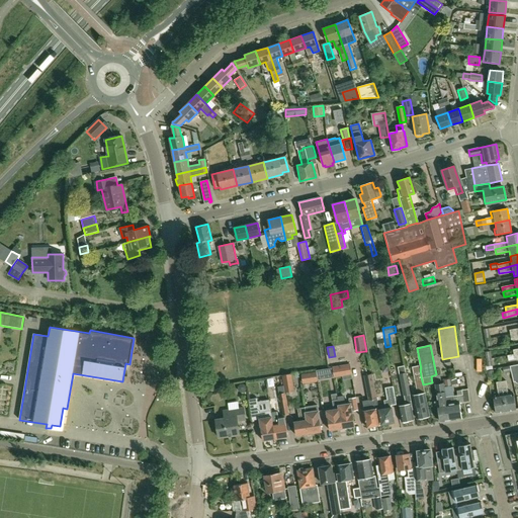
[(351,374),(351,370),(350,364),(340,365),(332,367),(334,376),(334,377),(351,374)]
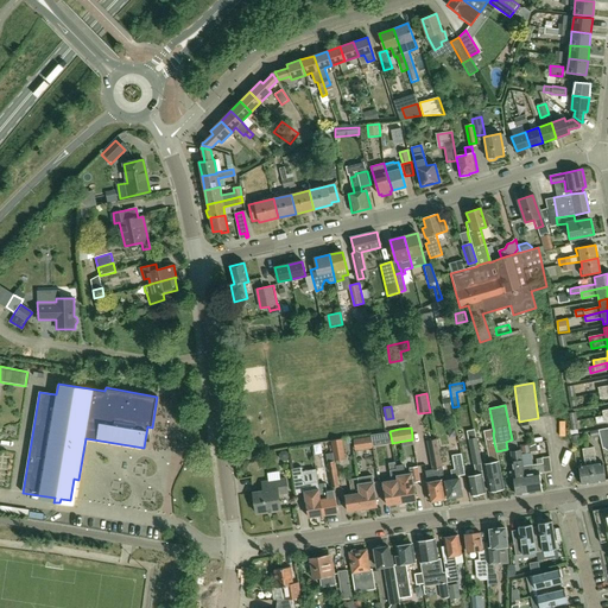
[(607,428),(597,430),(600,437),(602,449),(606,449),(607,444),(607,428)]
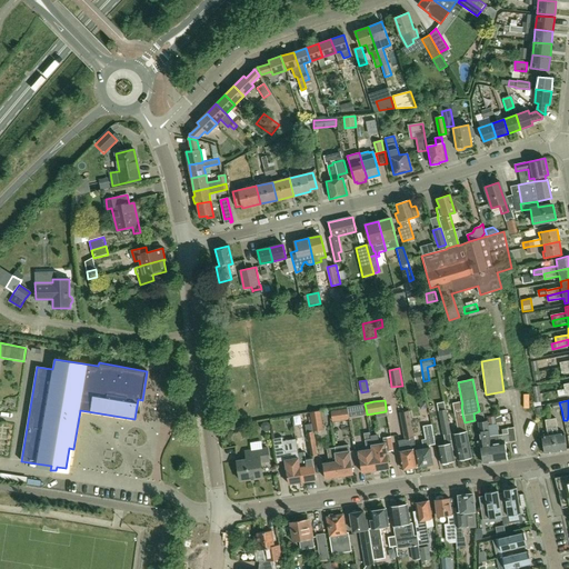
[(365,403),(347,407),(348,408),(349,418),(367,415),(367,413),(365,403)]
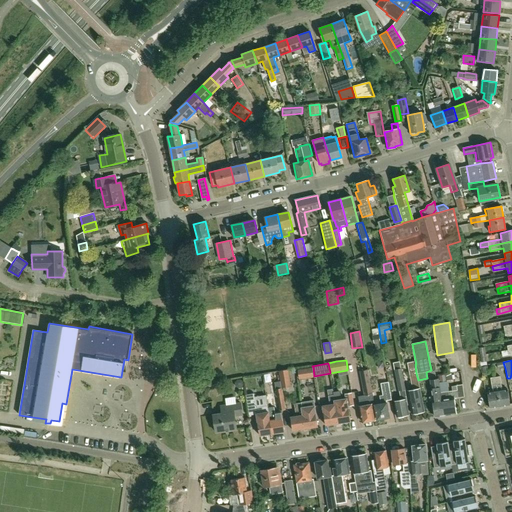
[(418,380),(416,373),(415,364),(408,366),(412,390),(407,391),(412,414),(424,411),(422,402),(423,402),(421,396),(418,380)]
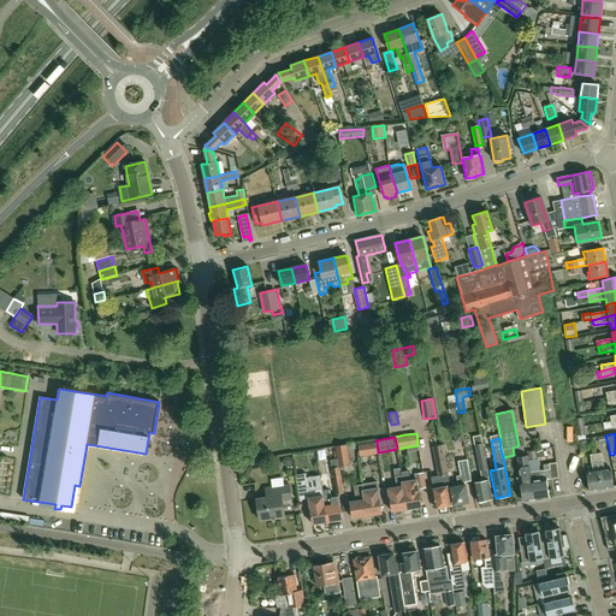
[(378,452),(377,442),(359,444),(360,456),(378,454),(378,452)]
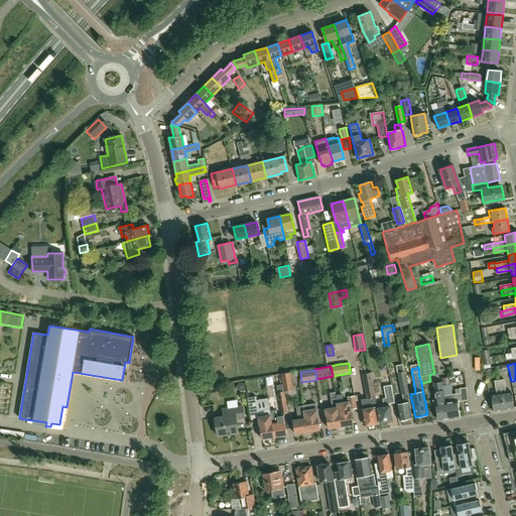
[(294,389),(291,372),(282,374),(284,391),(294,389)]
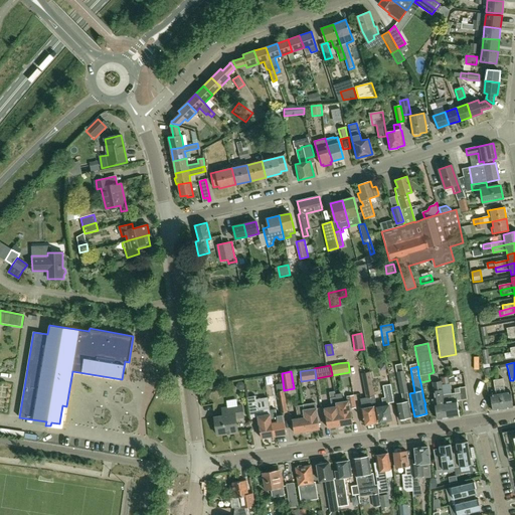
[(410,407),(404,377),(403,372),(397,373),(403,402),(396,403),(399,419),(410,416),(409,407),(410,407)]
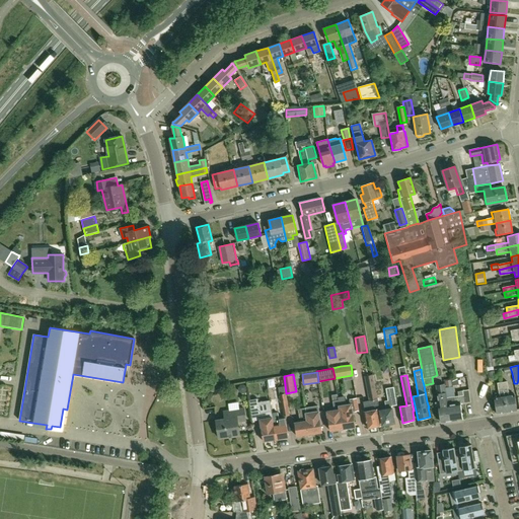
[(458,385),(457,379),(445,381),(446,387),(452,386),(458,385)]
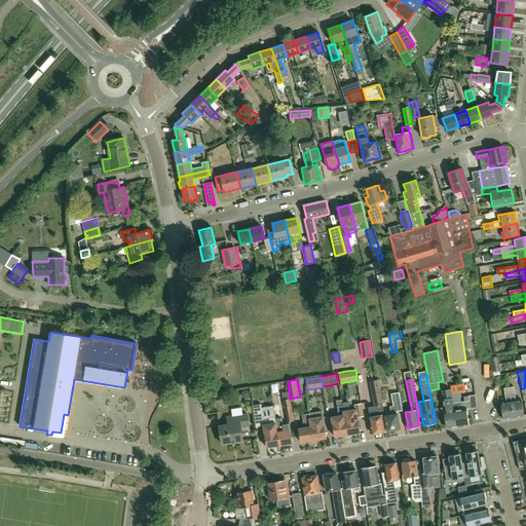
[(384,410),(380,386),(372,387),(376,411),(384,410)]
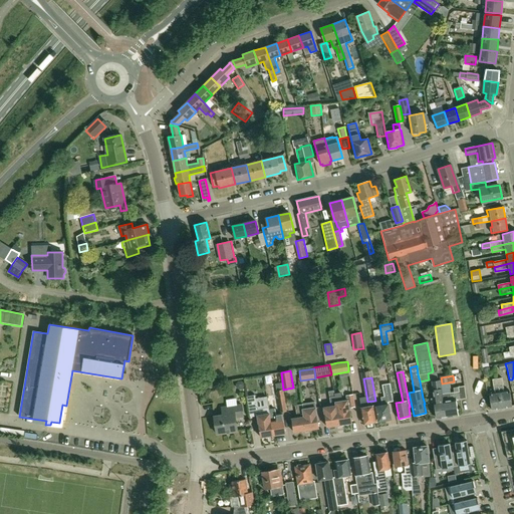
[(512,407),(509,391),(504,392),(502,377),(497,378),(502,408),(511,407),(512,407)]
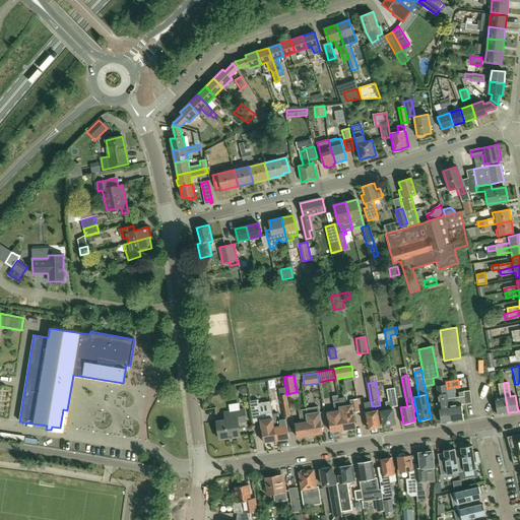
[(508,412),(503,383),(498,384),(501,398),(495,399),(498,414),(508,412)]
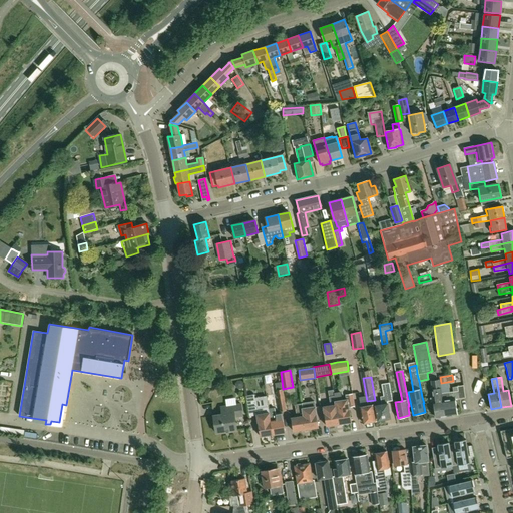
[(242,385),(242,382),(239,380),(236,381),(234,383),(235,386),(237,388),(241,388),(242,385)]
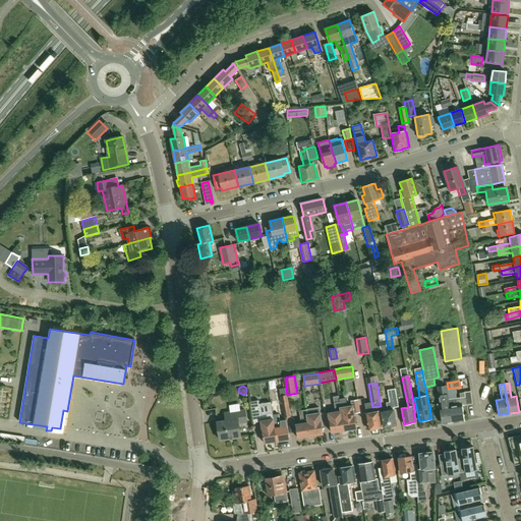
[(450,407),(448,400),(446,387),(438,388),(441,408),(443,424),(451,423),(448,407),(450,407)]
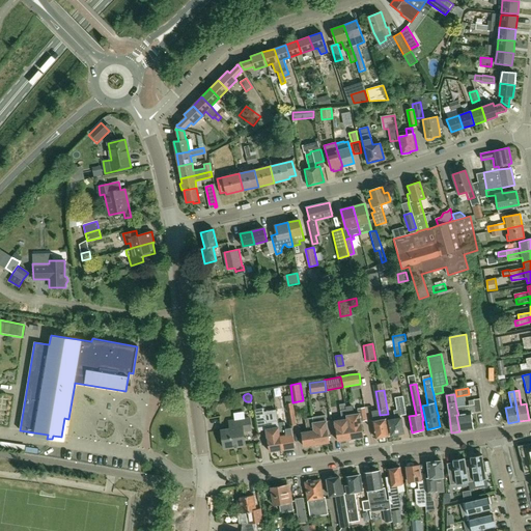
[(388,420),(391,436),(403,434),(400,416),(406,415),(402,396),(394,397),(396,410),(393,411),(395,419),(388,420)]
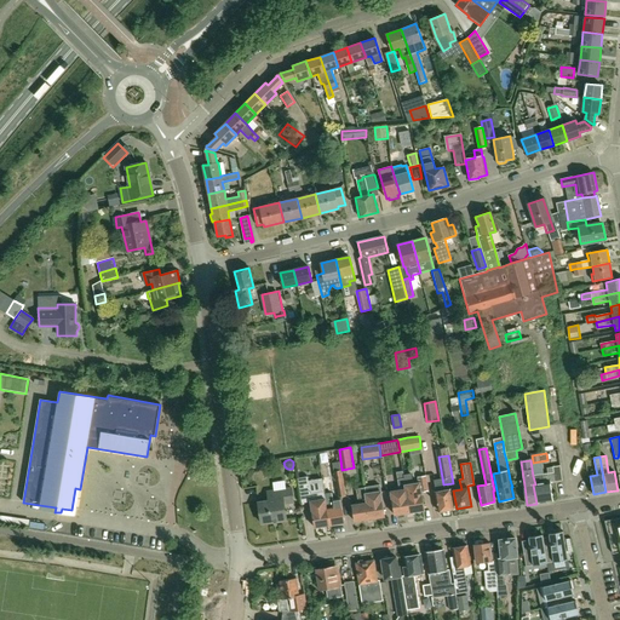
[(537,504),(552,500),(550,482),(562,480),(560,465),(552,466),(554,472),(533,476),(535,484),(533,484),(537,504)]
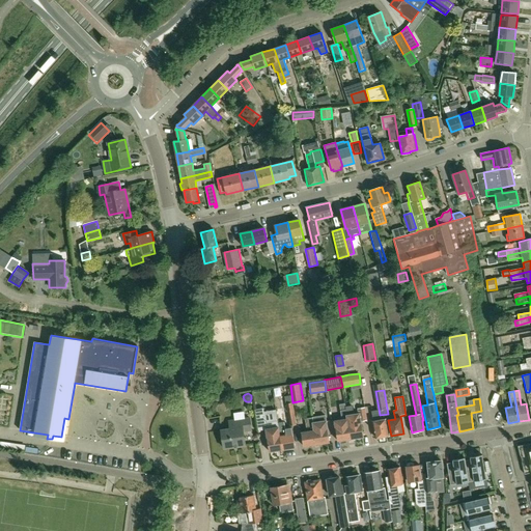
[(297,424),(292,402),(286,403),(290,426),(297,424)]
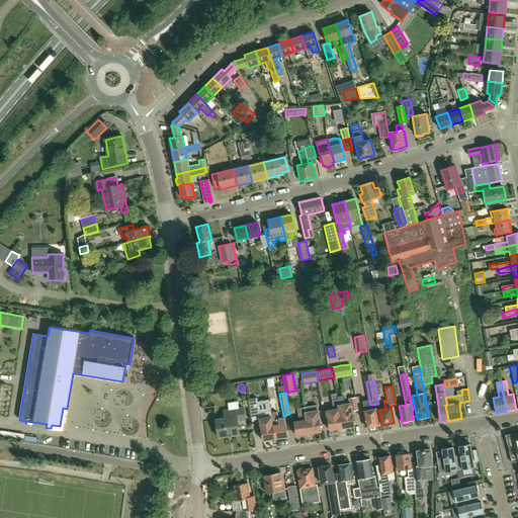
[(342,428),(337,397),(336,393),(331,394),(332,401),(333,401),(334,409),(326,411),(329,430),(342,428)]
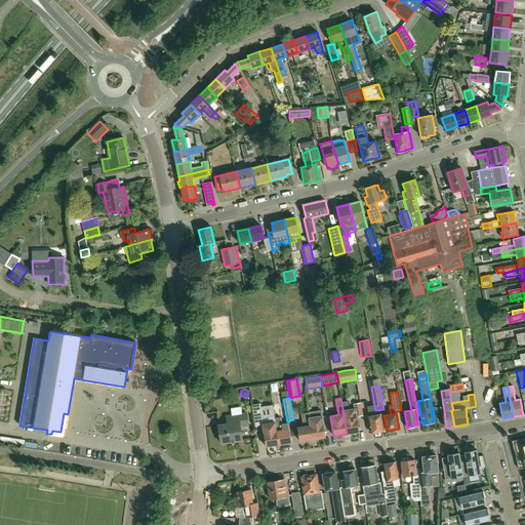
[(357,418),(353,418),(351,419),(348,404),(348,402),(341,402),(347,434),(359,432),(357,418)]
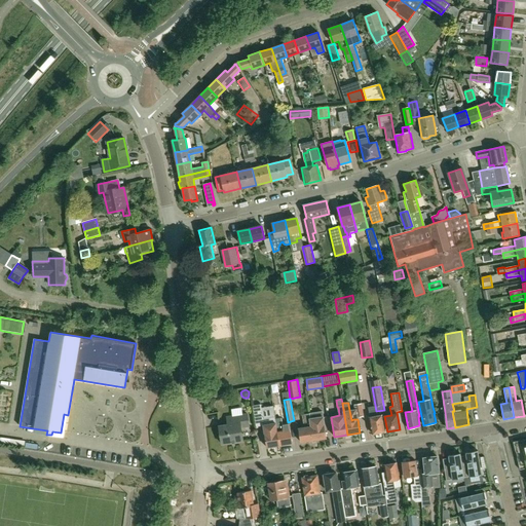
[(326,438),(324,424),(323,416),(315,417),(314,412),(309,413),(313,440),(326,438)]
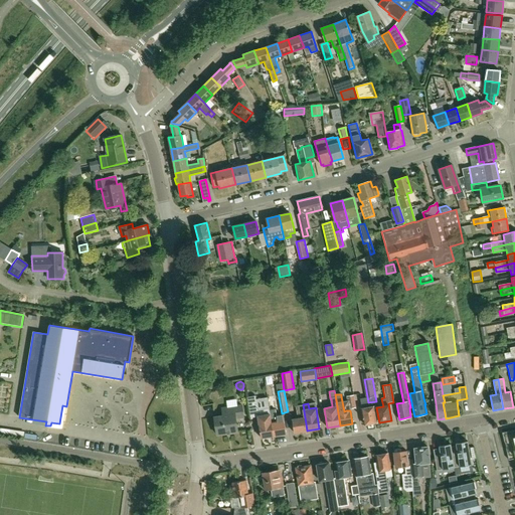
[(307,431),(303,404),(296,405),(298,418),(292,419),(294,433),(307,431)]
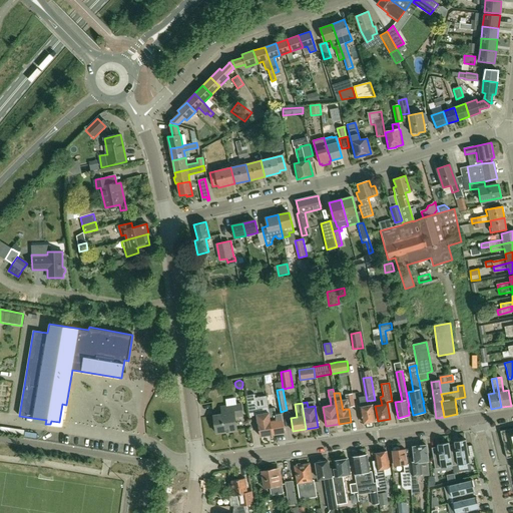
[(212,416),(215,433),(236,429),(234,418),(234,417),(242,415),(240,404),(226,406),(227,413),(212,416)]
